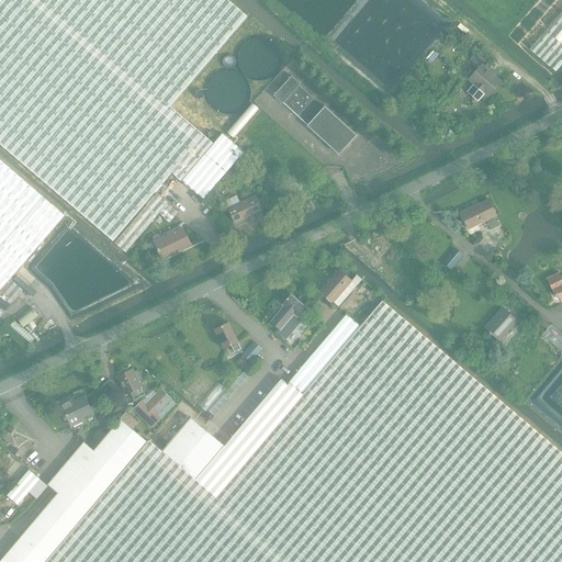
[(0,0),(0,144),(113,242),(171,172),(181,181),(214,144),(170,107),(247,17),(227,0),(0,0)]
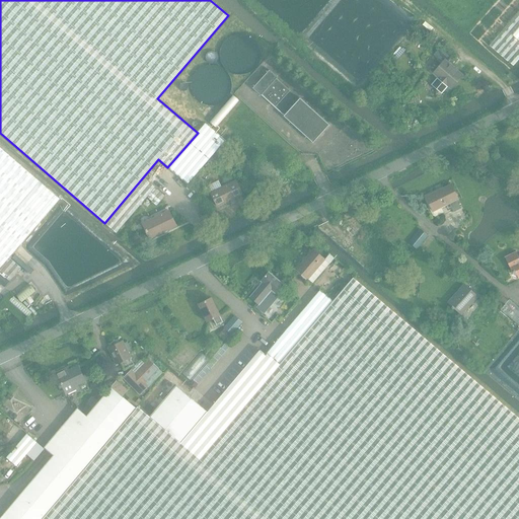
[(518,10),(489,46),(513,66),(518,58),(518,10)]
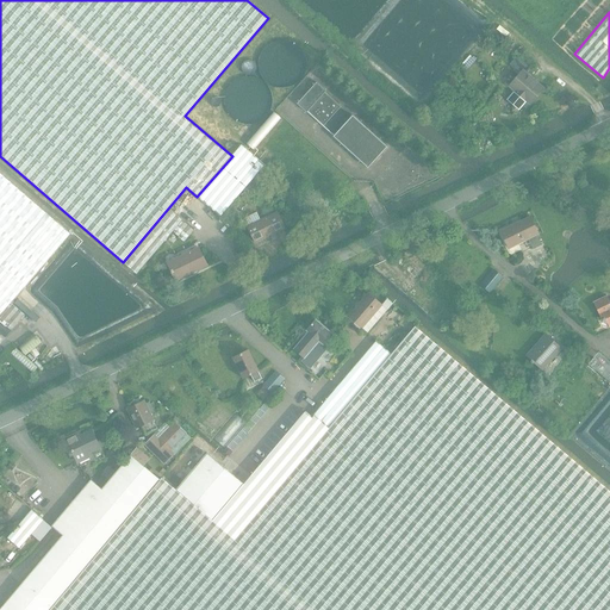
[(302,63),(302,62),(300,58),(299,55),(298,51),(296,48),(293,45),(288,43),(285,41),(280,41),(277,41),(273,41),(269,43),(265,45),(261,49),(259,53),(257,57),(257,61),(257,64),(257,69),(260,73),(262,78),(265,80),(269,82),(273,83),(278,85),(281,85),(286,83),(291,81),(294,79),(297,75),(299,72),(300,67),(302,63)]
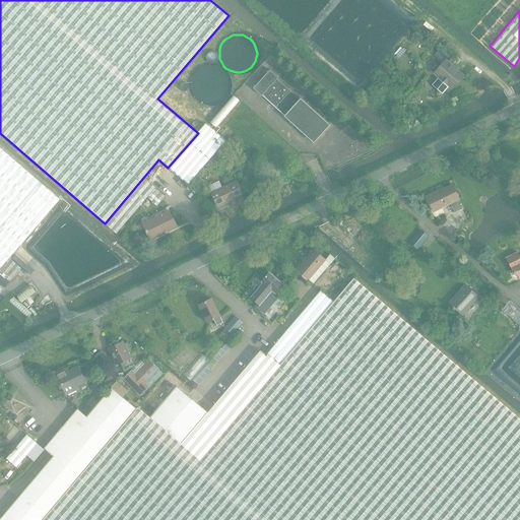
[(452,89),(463,75),(448,62),(452,57),(441,48),(435,55),(442,64),(434,74),(439,78),(432,85),(442,94),(449,86),(452,89)]
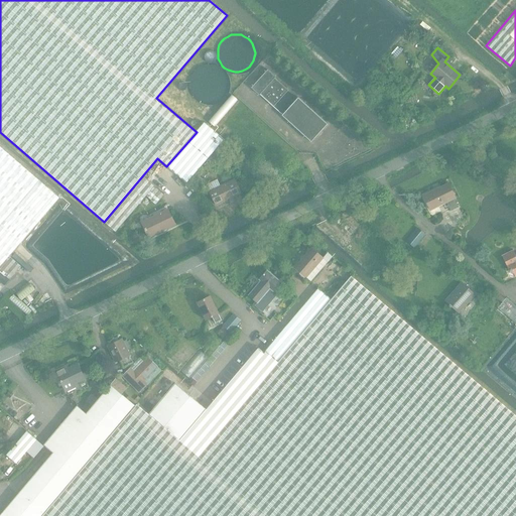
[(225,86),(225,85),(225,81),(224,78),(222,74),(219,72),(216,70),(213,68),(210,67),(206,67),(203,68),(199,69),(196,71),(194,73),(191,76),(189,79),(189,82),(188,86),(189,89),(190,93),(192,96),(195,99),(198,101),(201,102),(205,103),(208,103),(212,102),(216,101),(219,99),(220,98),(223,95),(224,92),(225,88),(225,86)]
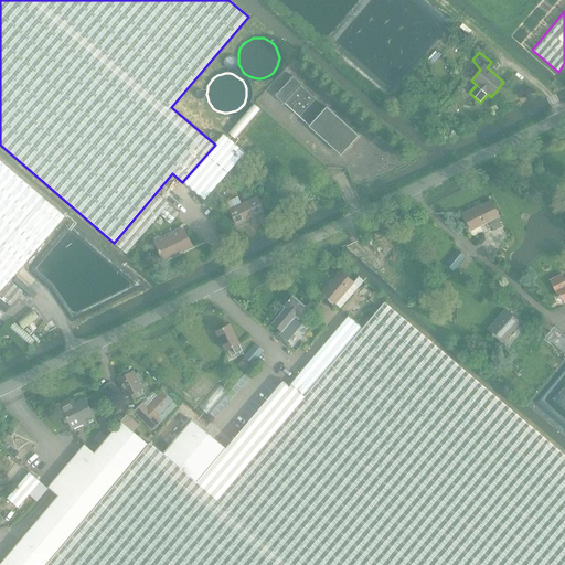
[(316,99),(301,86),(301,85),(294,77),(275,97),(284,105),(285,104),(300,117),(316,99)]
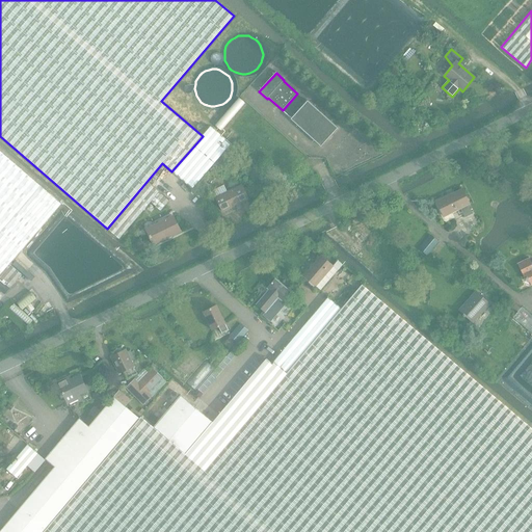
[(321,147),(338,128),(308,101),(290,120),(321,147)]
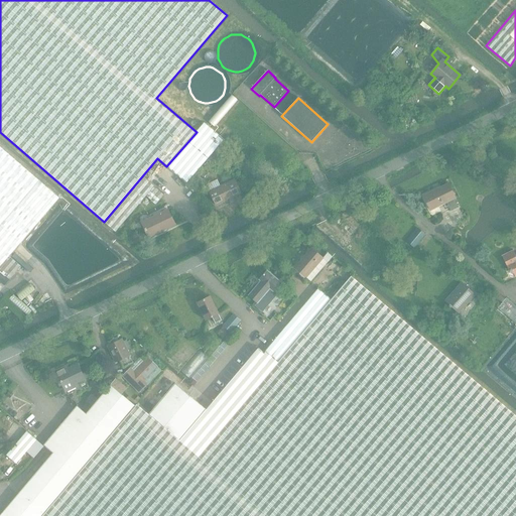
[(197,132),(166,166),(186,183),(224,140),(204,123),(197,132)]
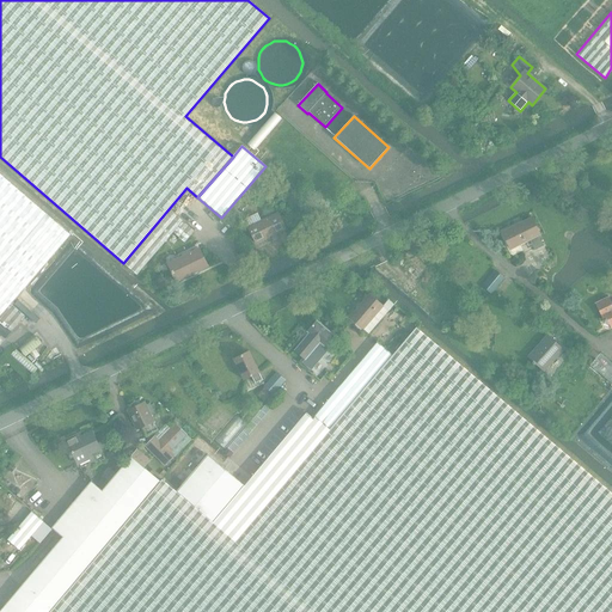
[(0,317),(11,304),(69,234),(0,175),(0,317)]
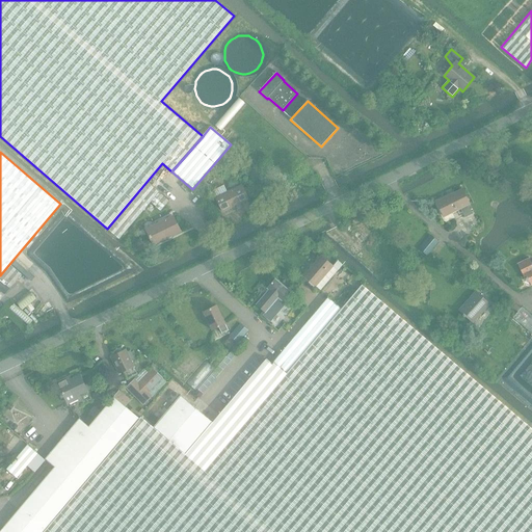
[(149,184),(109,231),(120,239),(151,203),(159,192),(149,184)]
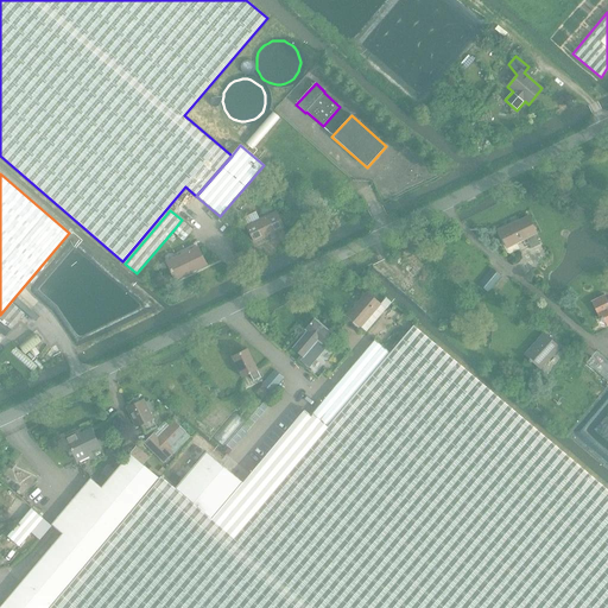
[(242,217),(254,242),(284,228),(276,211),(260,220),(255,211),(242,217)]
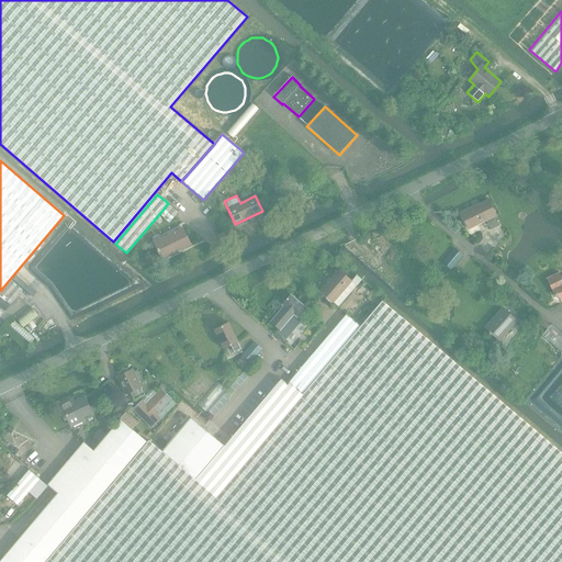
[(499,226),(495,216),(496,215),(489,200),(461,214),(469,229),(486,221),(492,231),(499,226)]
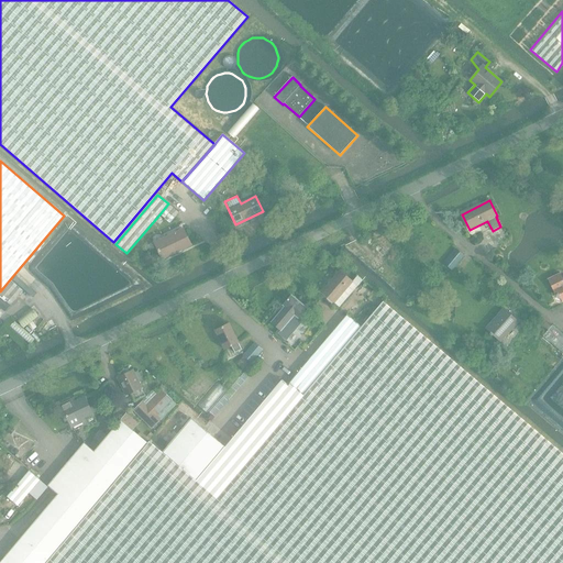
[(168,203),(159,214),(169,223),(178,212),(168,203)]
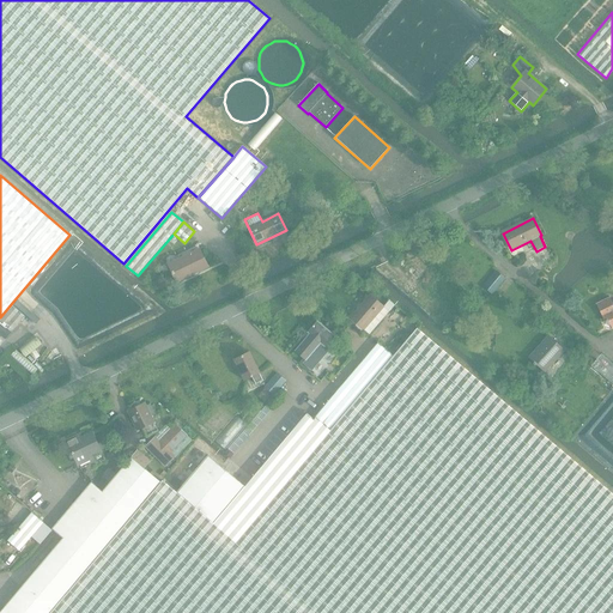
[(208,268),(199,249),(168,265),(176,283),(208,268)]
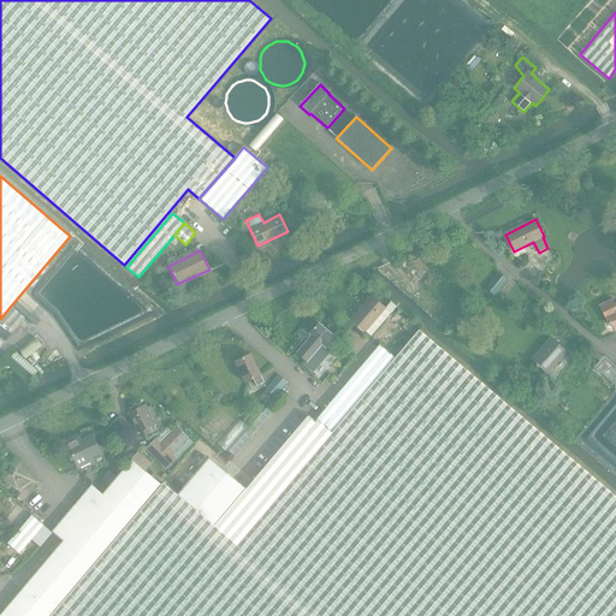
[(508,282),(498,273),(486,289),(496,296),(508,282)]
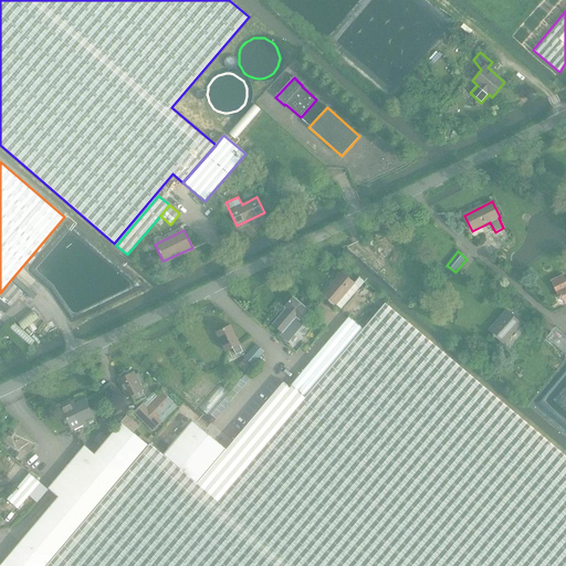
[(355,284),(342,272),(323,294),(336,305),(355,284)]
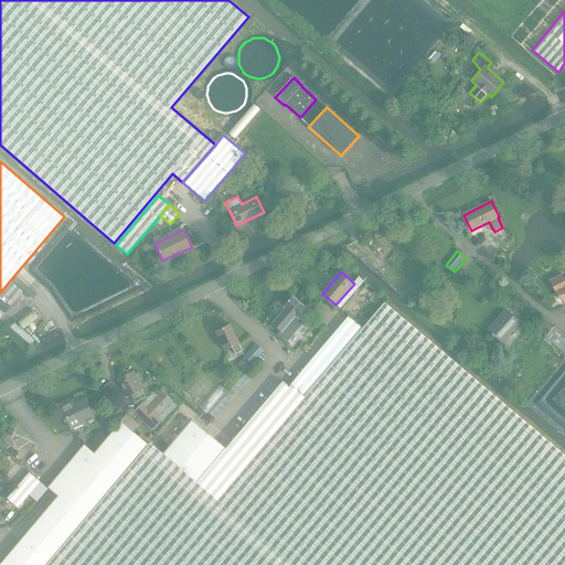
[(564,302),(564,280),(562,275),(550,280),(556,295),(558,292),(564,304),(564,302)]
